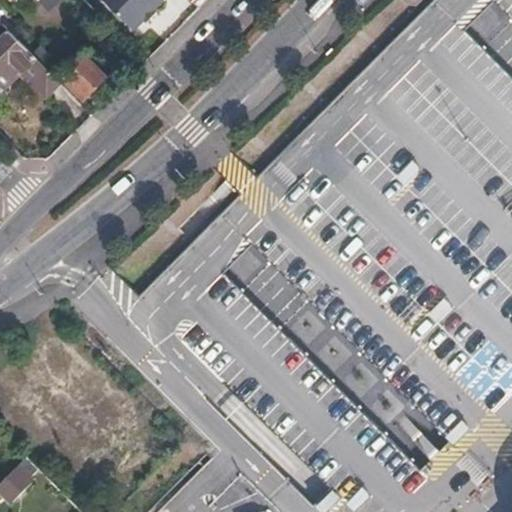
[(43,62),(0,17),(0,84),(5,89),(21,71),(47,97),(61,82),(61,81),(43,62)]
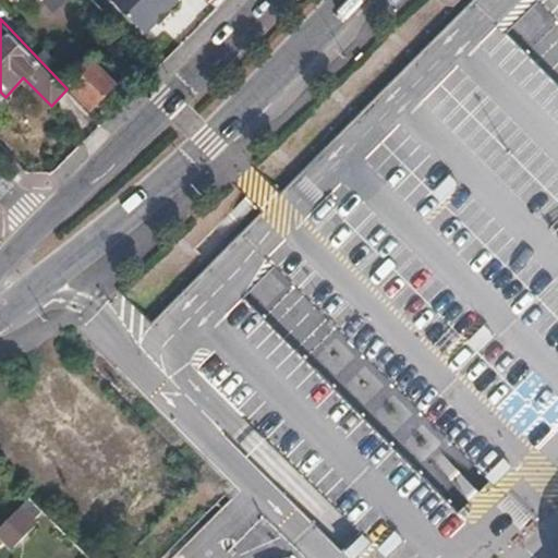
[(69,84),(92,110),(119,85),(94,59),(69,84)]
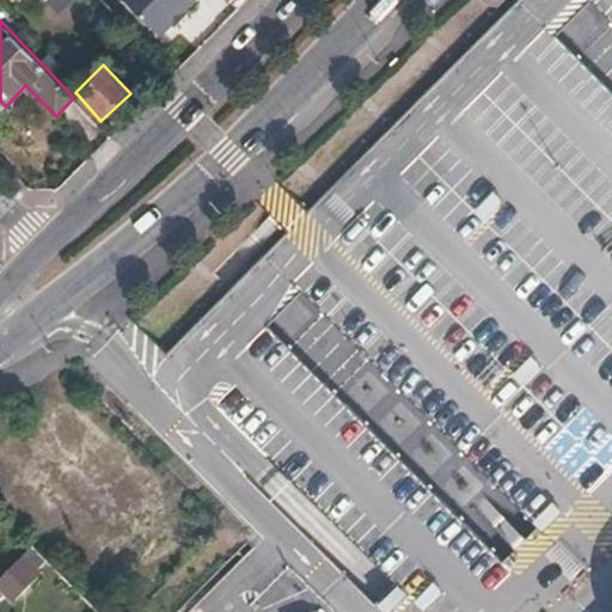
[(295,298),(267,328),(457,514),(472,499),(482,508),(496,494),(295,298)]
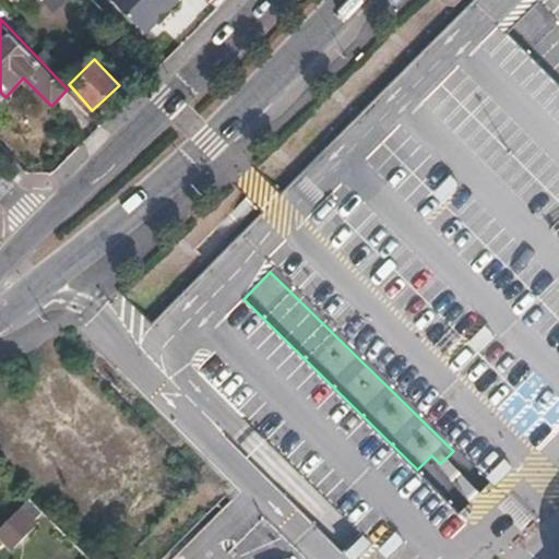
[(129,510),(151,490),(147,486),(127,507),(129,510)]
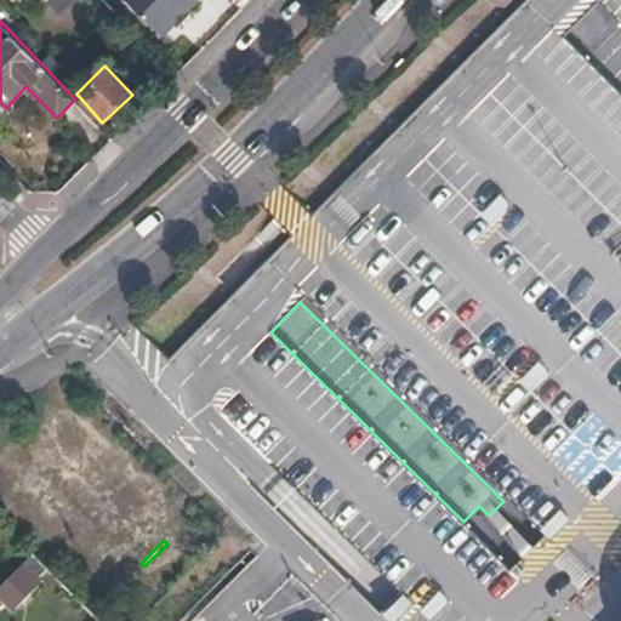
[(0,596),(16,611),(45,580),(26,562),(0,587),(0,596)]
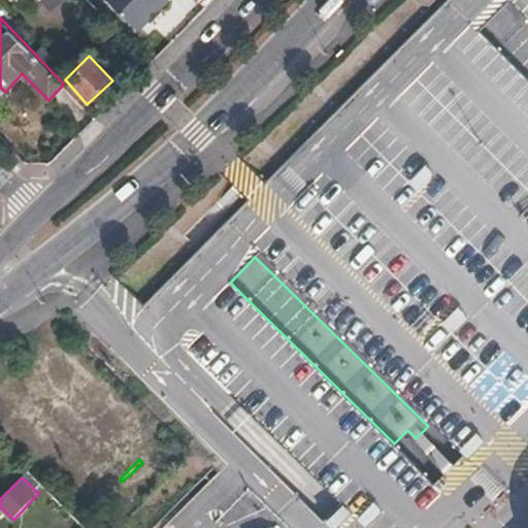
[(78,527),(70,518),(61,527),(78,527)]
